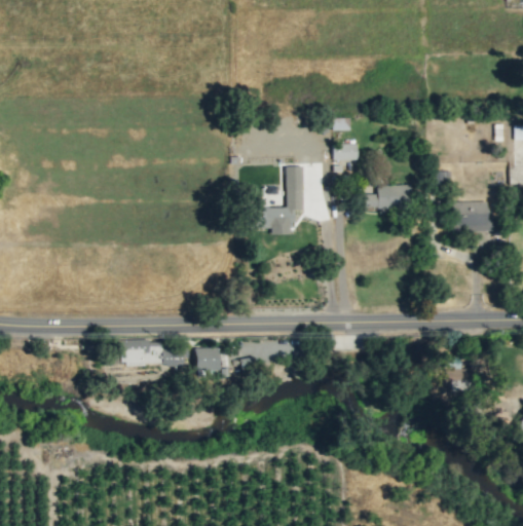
[(333,129),(350,129),(350,117),(333,118),(333,129)]
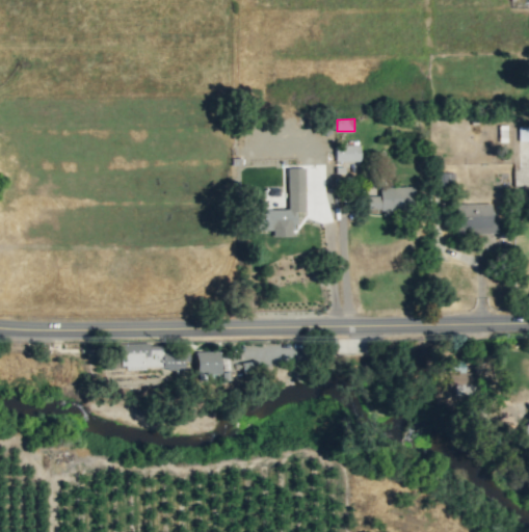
[(338,161),(363,161),(362,144),(337,144),(338,161)]
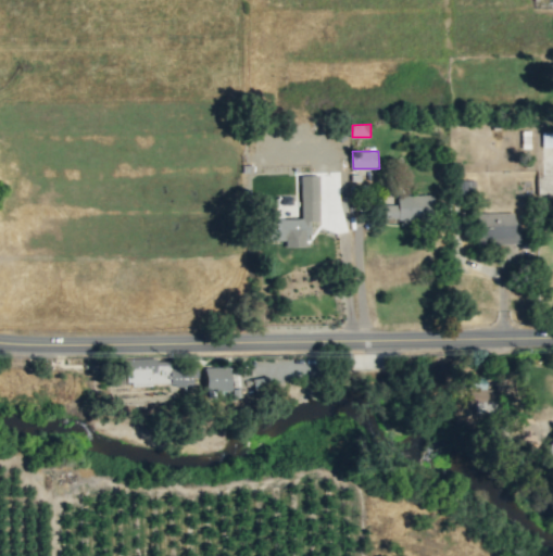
[(303,217),(267,217),(267,240),(289,240),(289,247),(311,247),(311,220),(321,220),(321,175),(303,175),(303,217)]
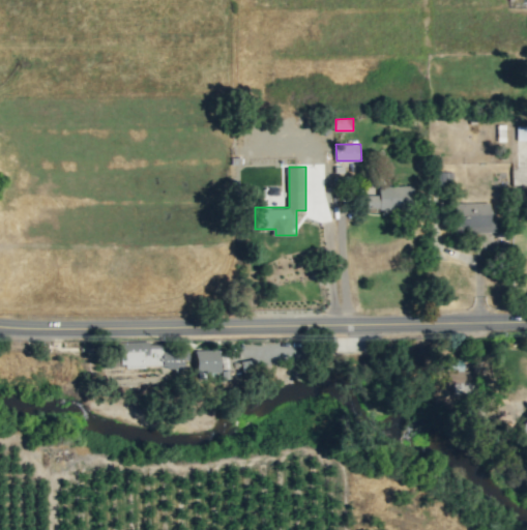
[(455,172),(439,172),(439,188),(456,188),(455,172)]
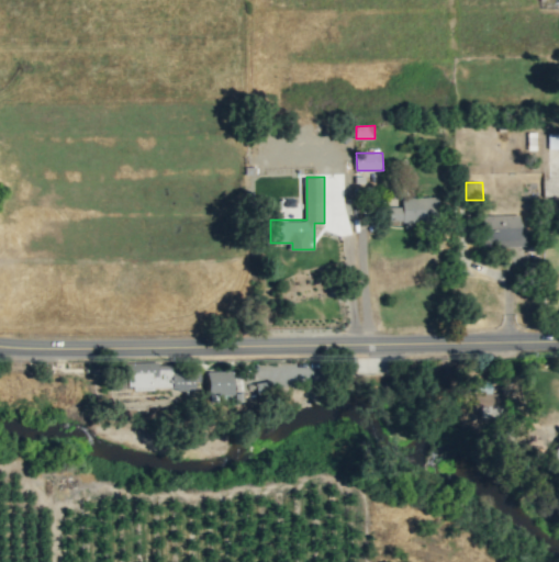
[(404,198),(404,206),(392,206),(392,222),(440,221),(440,197),(404,198)]
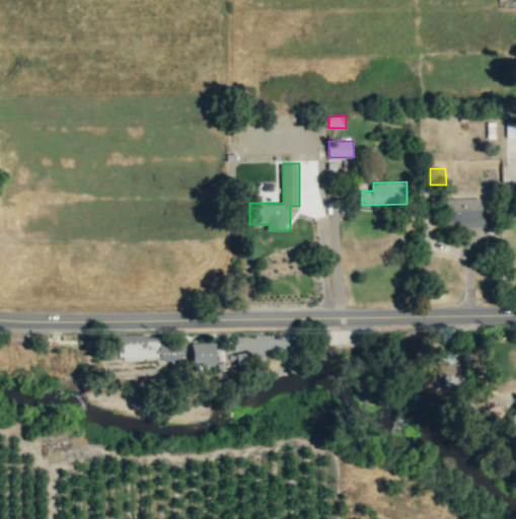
[(486,207),(481,207),(481,198),(446,199),(447,228),(487,227),(486,207)]
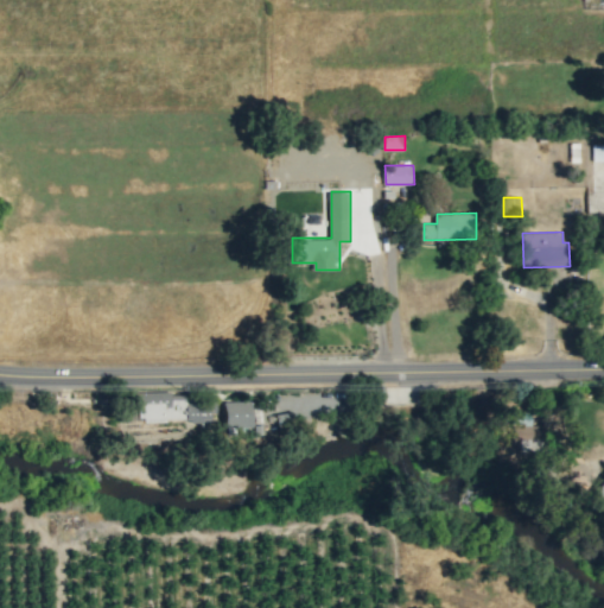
[(215,420),(214,394),(137,397),(138,422),(215,420)]
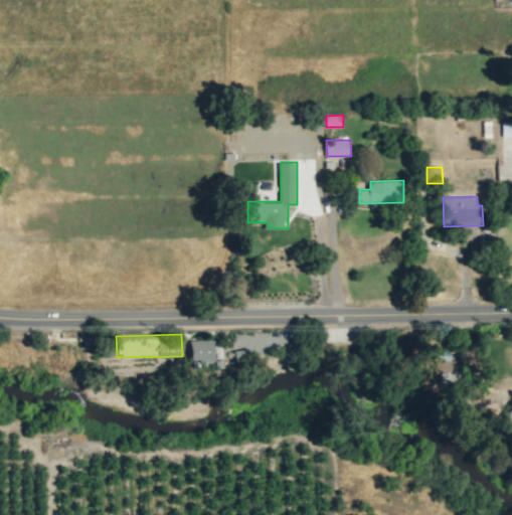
[(192,340),(192,361),(215,361),(214,340),(192,340)]
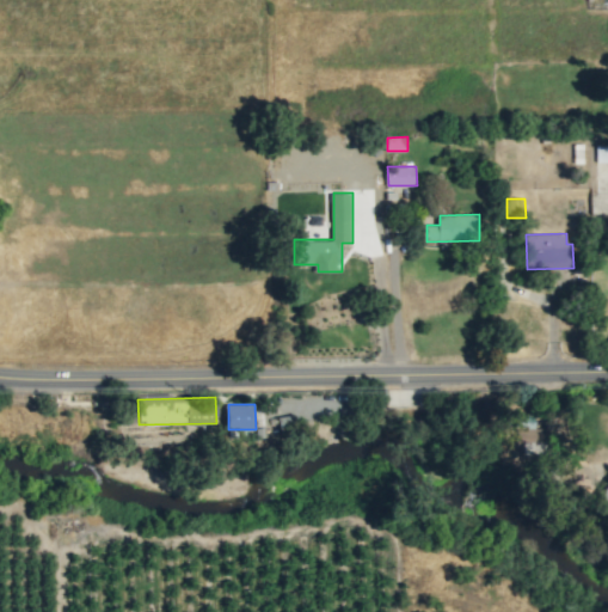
[(550,453),(551,428),(538,428),(538,414),(522,414),(521,453),(550,453)]
